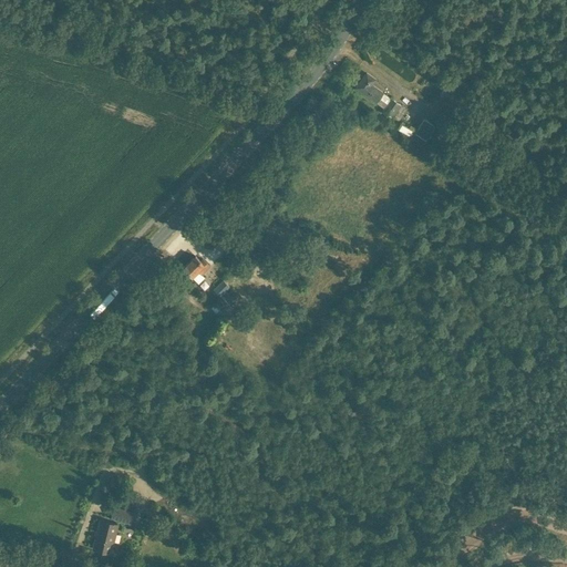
[(356,88),(377,102),(383,93),(372,84),(375,79),(367,73),(356,88)]
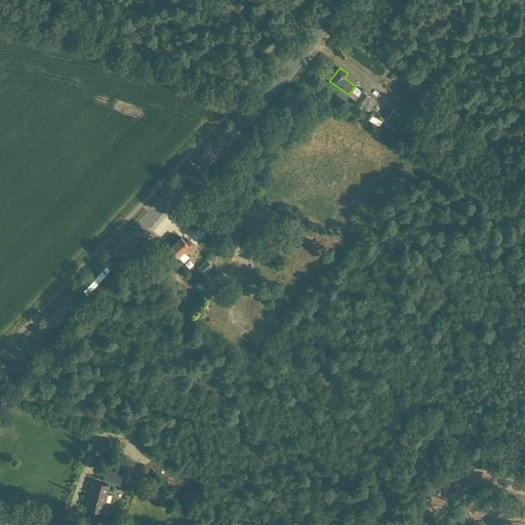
[(376,101),(371,97),(371,96),(364,92),(357,103),(369,111),(376,101)]
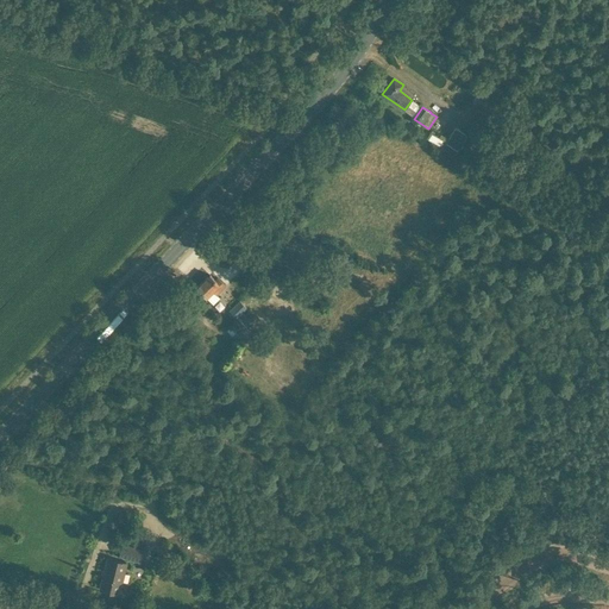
[(495,132),(503,120),(497,115),(489,127),(495,132)]
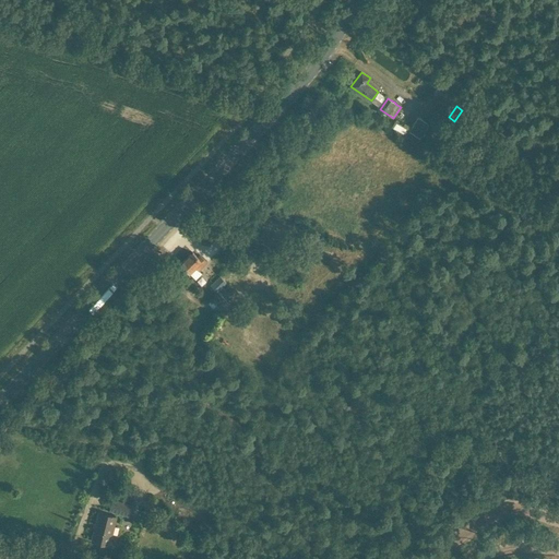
[(412,127),(406,134),(405,135),(416,143),(429,125),(418,117),(412,127)]
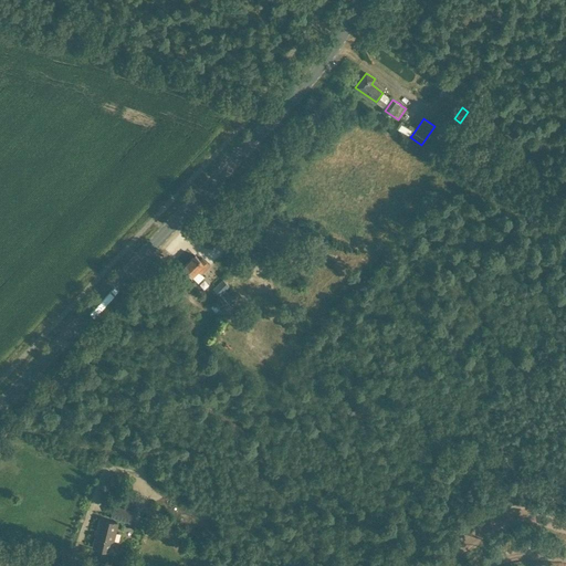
[(395,128),(409,136),(413,127),(399,119),(395,128)]
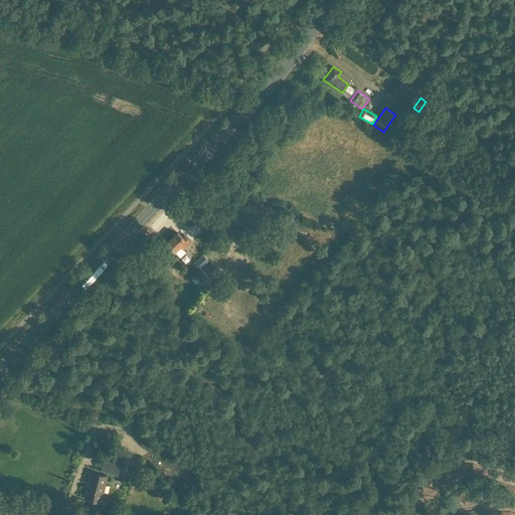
[(167,242),(175,251),(181,245),(184,248),(191,241),(184,234),(182,236),(178,232),(167,242)]
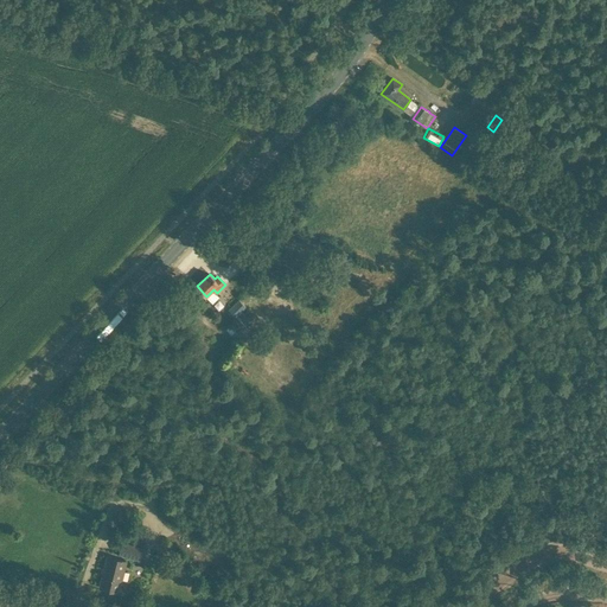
[(242,298),(248,305),(235,317),(246,328),(270,305),(260,293),(255,299),(248,292),(242,298)]
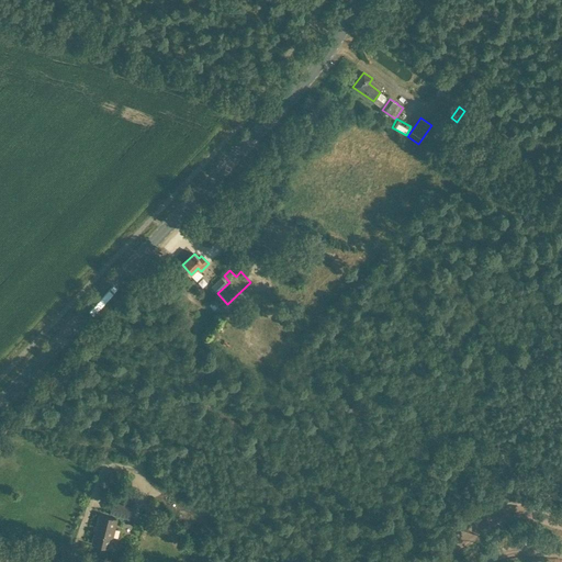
[(270,291),(280,298),(290,281),(280,274),(270,291)]
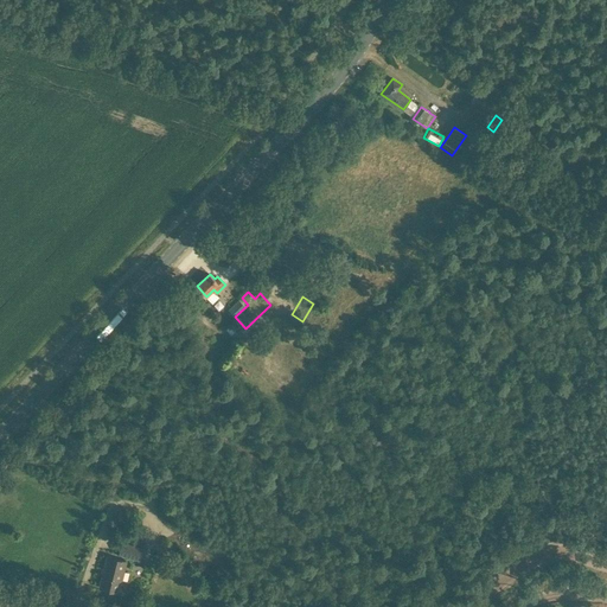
[(219,310),(224,304),(217,299),(213,304),(219,310)]
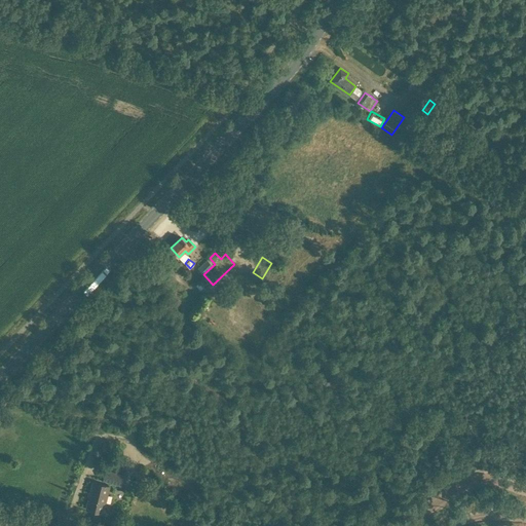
[(199,282),(195,285),(198,289),(200,290),(203,287),(199,282)]
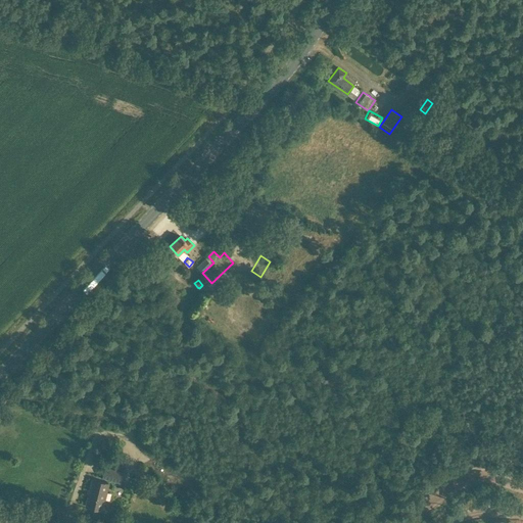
[(104,467),(101,477),(122,483),(125,473),(104,467)]
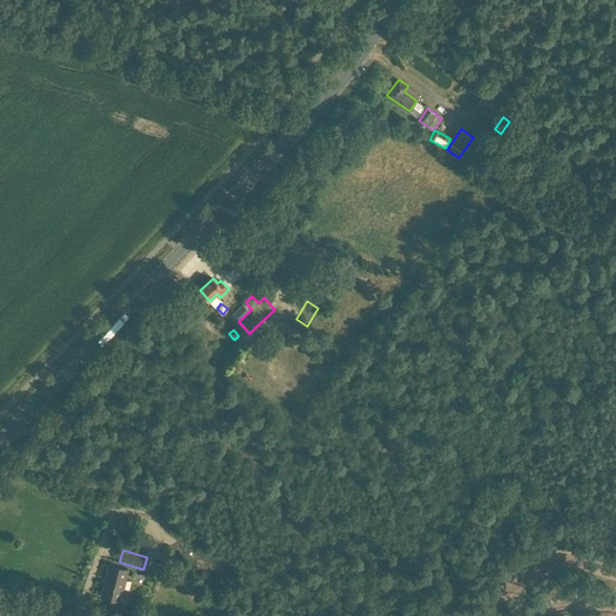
[(120,598),(128,569),(108,563),(101,593),(120,598)]
